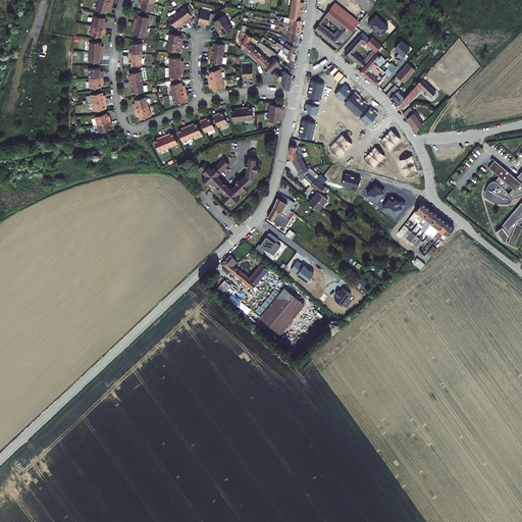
[(114,3),(102,0),(100,0),(98,9),(109,12),(110,9),(110,7),(113,7),(114,3)]
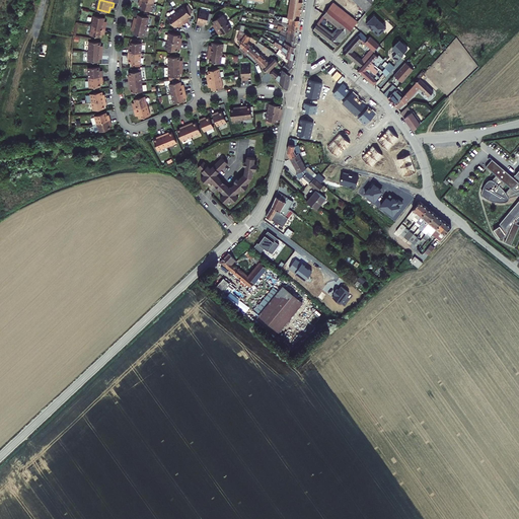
[(155,3),(144,0),(141,0),(140,3),(142,3),(141,8),(152,11),(155,3)]
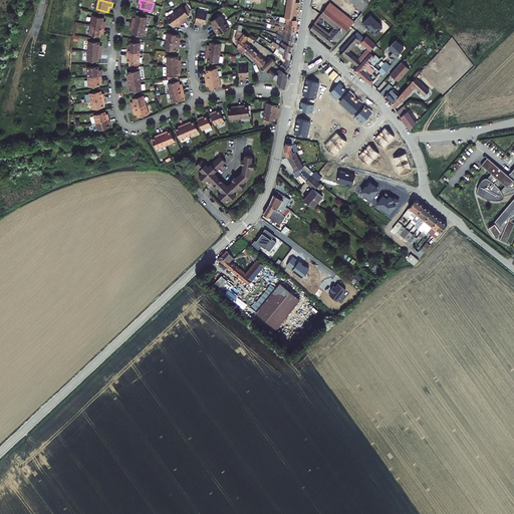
[(287,0),(284,17),(296,19),(299,0),(287,0)]
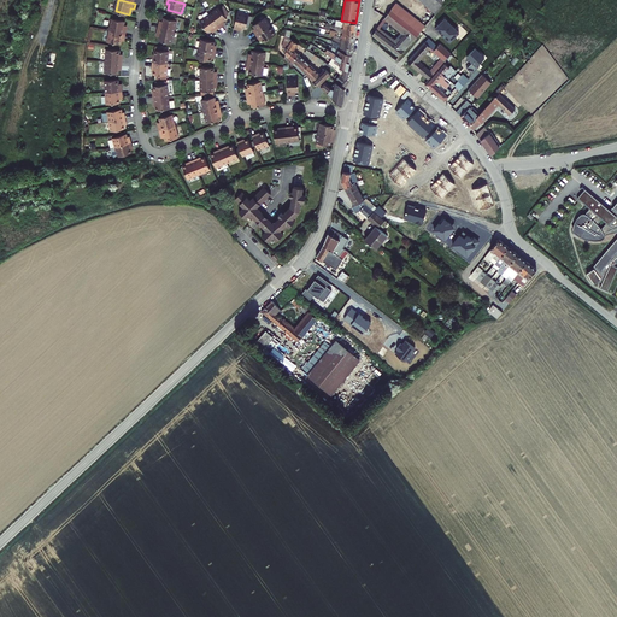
[(428,23),(446,0),(419,0),(428,6),(425,9),(429,11),(423,18),(428,23)]
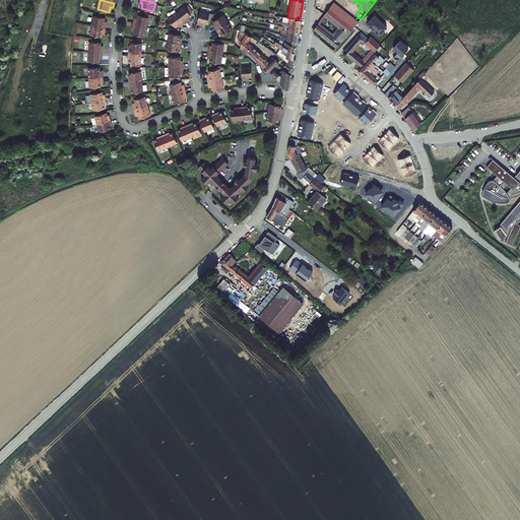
[(337,47),(354,26),(359,21),(353,17),(334,2),(323,15),(338,26),(331,36),(317,24),(314,28),(337,47)]
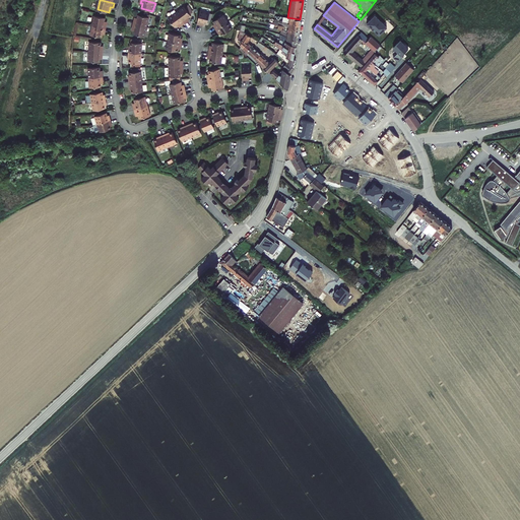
[(178,11),(185,23),(189,20),(187,18),(189,17),(192,15),(191,13),(186,7),(186,6),(178,11)]
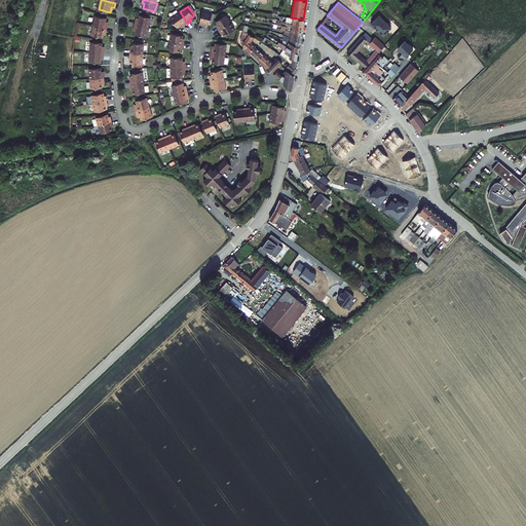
[(203,10),(200,24),(204,25),(204,23),(208,24),(211,25),(211,23),(213,13),(203,10)]
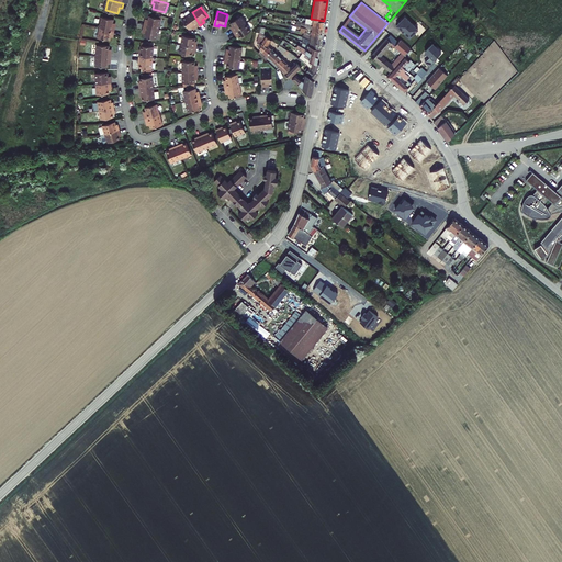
[(197,27),(200,25),(192,12),(183,19),(190,29),(193,26),(195,25),(197,27)]
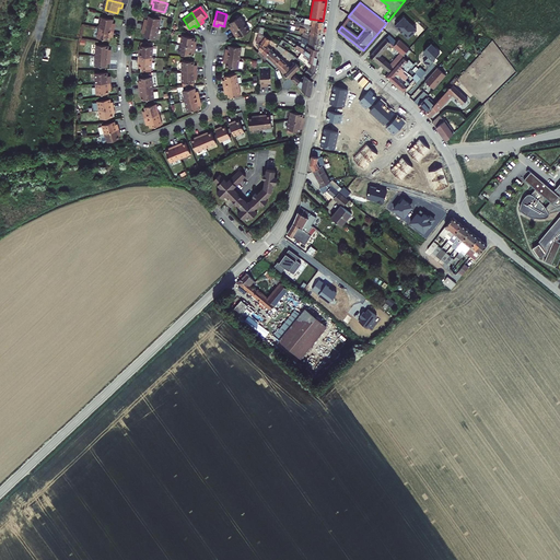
[(101,26),(116,30),(116,25),(114,24),(115,22),(115,19),(103,15),(101,26)]
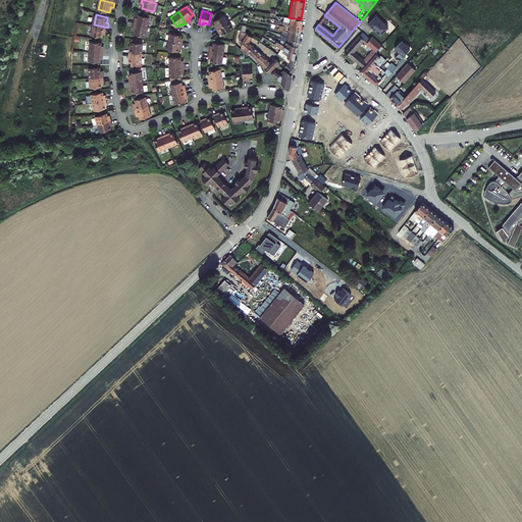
[(140,14),(139,17),(138,19),(136,19),(135,23),(148,27),(150,17),(140,14)]
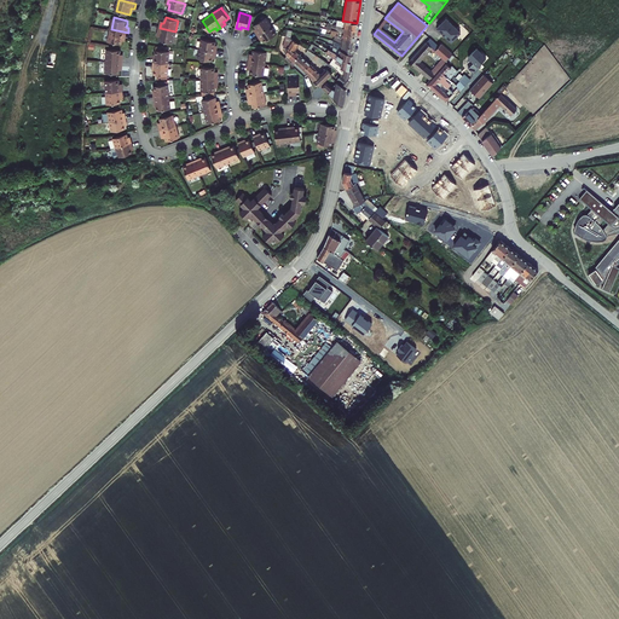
[(255,32),(258,35),(272,25),(266,17),(254,25),(256,28),(258,30),(255,32)]
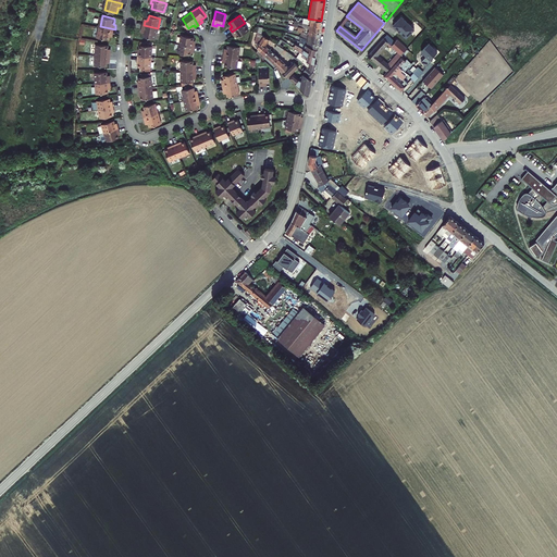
[(393,25),(398,29),(399,28),(401,32),(401,33),(407,38),(415,29),(401,16),(393,25)]
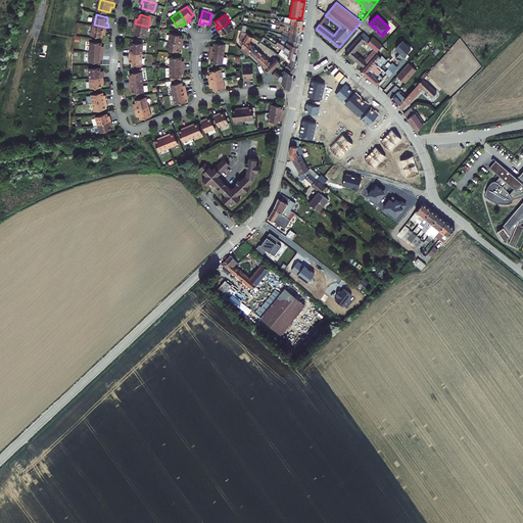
[(289,17),(285,16),(284,21),(301,25),(301,19),(289,17)]
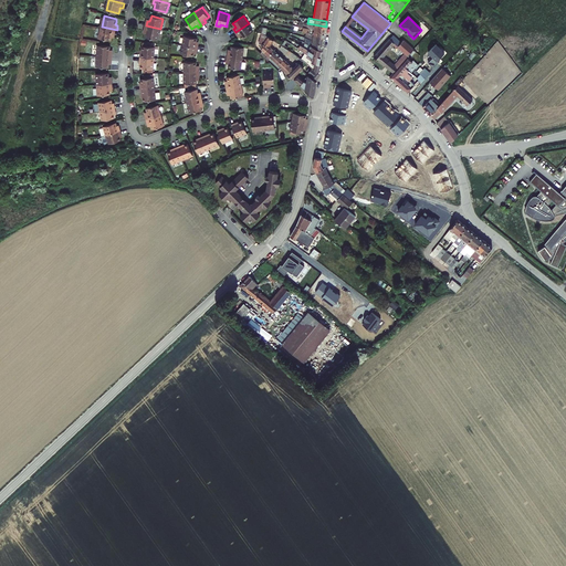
[(249,23),(236,32),(238,35),(240,34),(241,37),(242,39),(253,31),(249,23)]
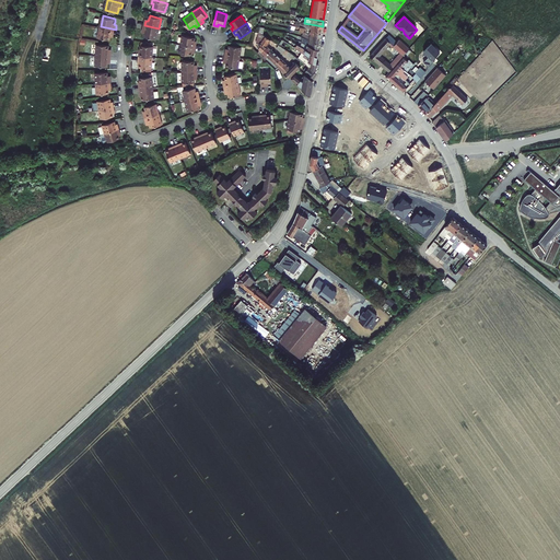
[(294,25),(300,27),(322,32),(323,26),(304,23),(304,24),(295,23),(294,25)]
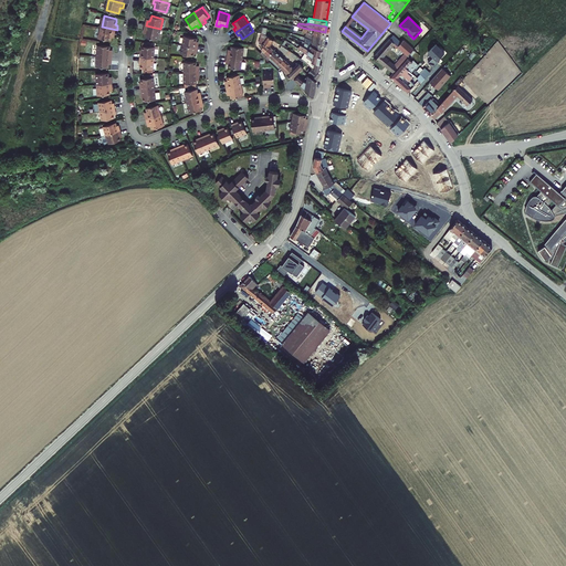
[(160,29),(146,25),(145,29),(147,30),(146,33),(146,37),(158,39),(160,29)]
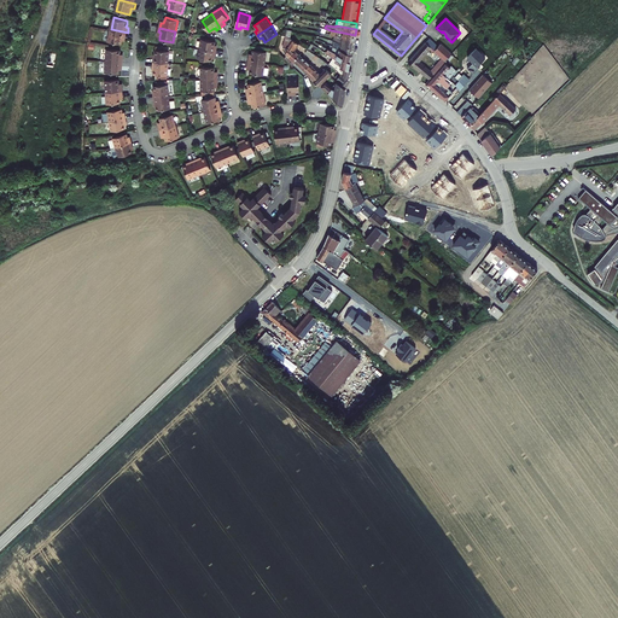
[(128,33),(111,29),(110,41),(123,44),(123,40),(124,36),(127,38),(128,33)]
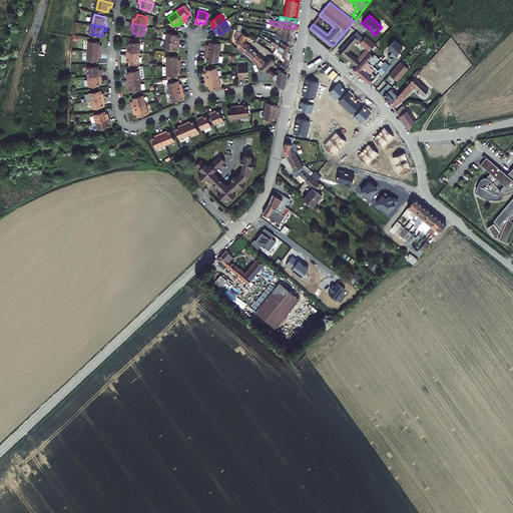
[(295,29),(275,25),(274,29),(278,30),(280,30),(284,31),(294,34),(295,29)]
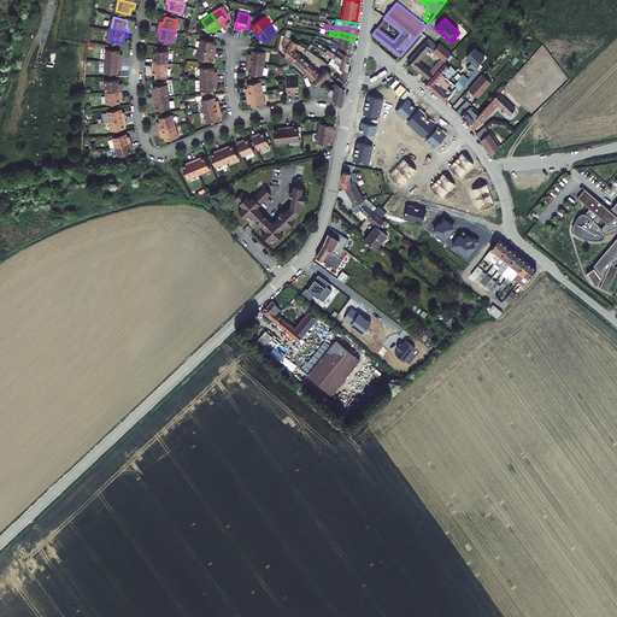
[(288,57),(294,50),(299,43),(286,35),(282,48),(282,50),(285,53),(287,56),(288,57)]
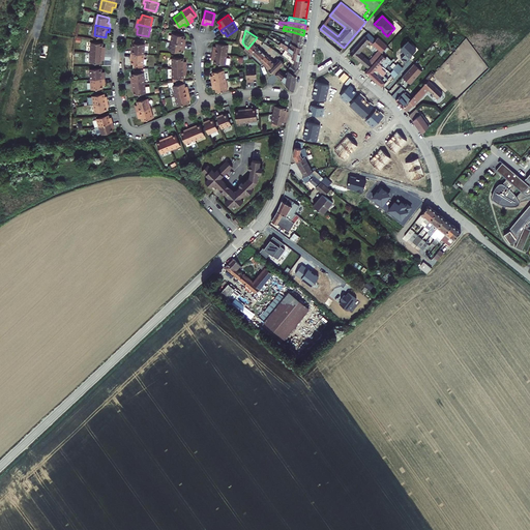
[(293,32),(292,37),(302,41),(303,35),(293,32)]
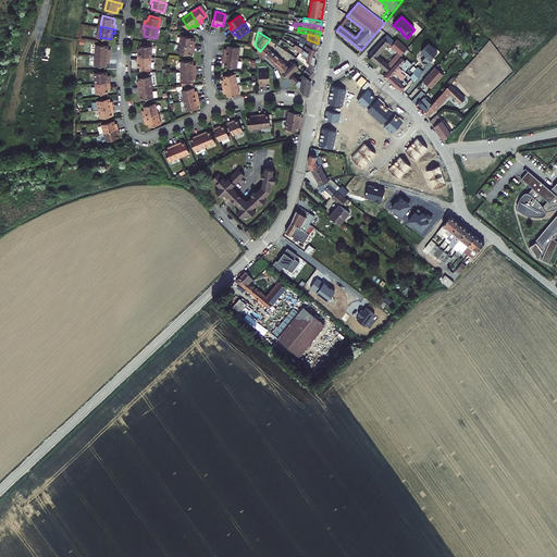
[(395,40),(387,34),(369,56),(371,59),(375,62),(379,65),(383,60),(376,56),(387,44),(398,52),(388,64),(386,63),(383,69),(386,72),(400,56),(401,57),(403,56),(401,54),(407,48),(396,38),(395,40)]
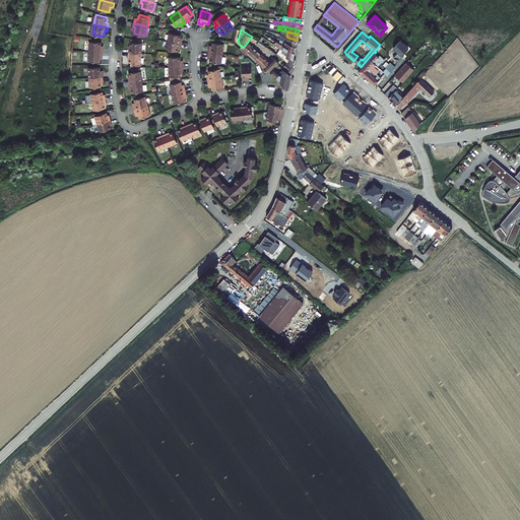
[(169,41),(182,43),(183,40),(181,39),(182,38),(182,35),(170,33),(169,41)]
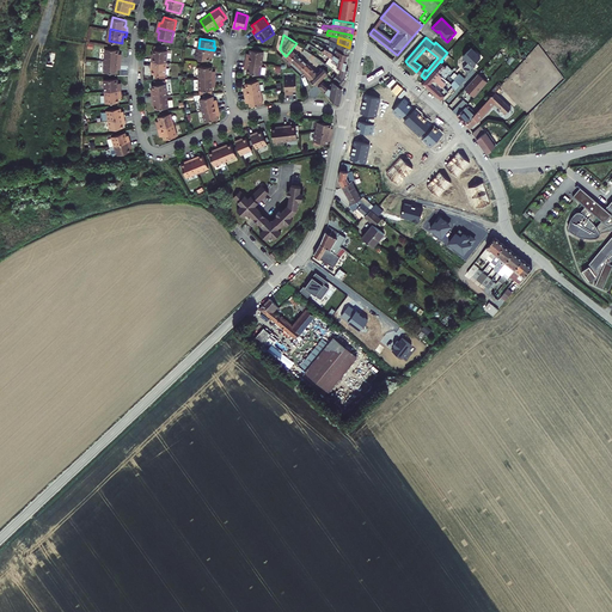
[(337,43),(336,49),(348,55),(349,48),(337,43)]
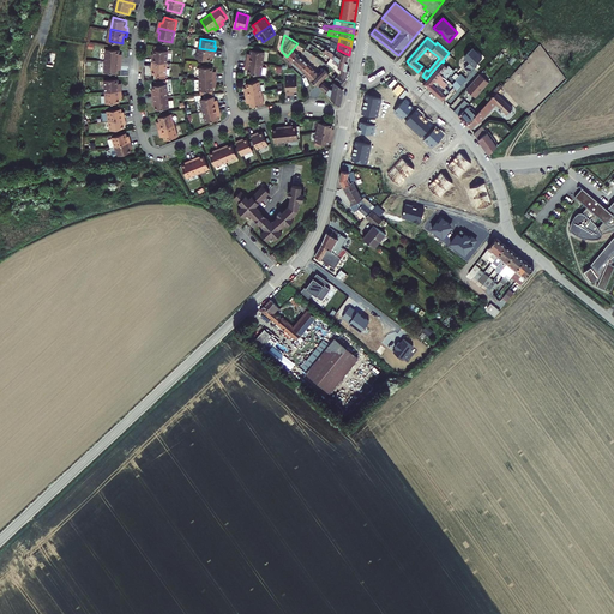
[(154,56),(154,61),(168,62),(169,50),(164,49),(164,46),(155,44),(155,54),(155,56),(154,56)]
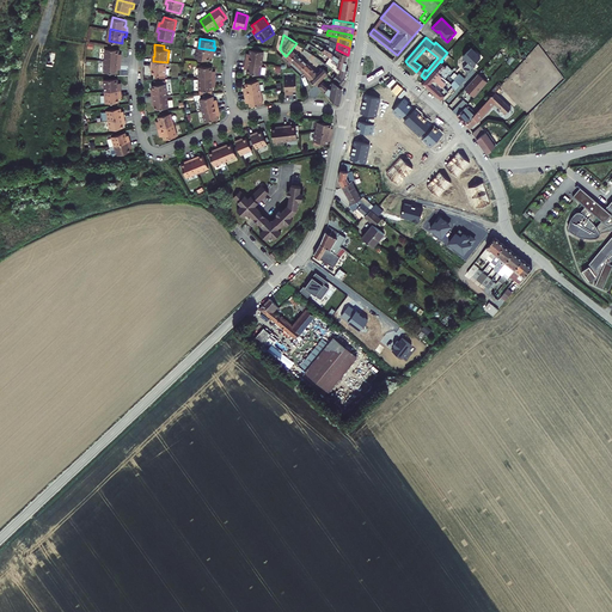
[(330,46),(329,50),(340,56),(338,60),(347,62),(348,55),(336,49),(332,48),(330,46)]
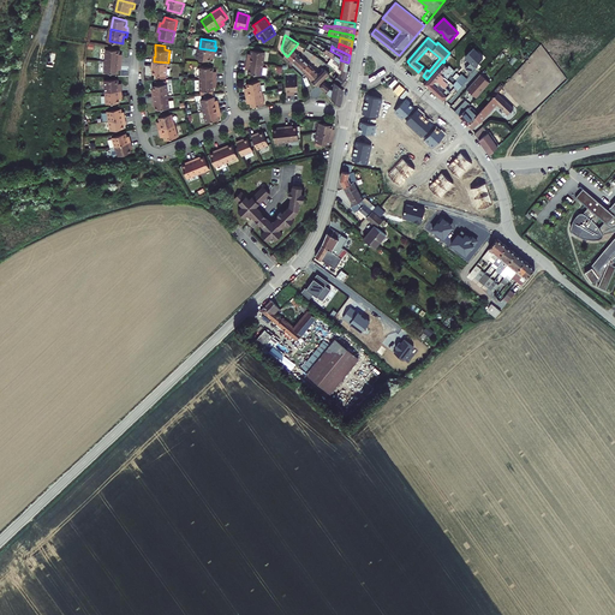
[(107,59),(123,60),(124,55),(120,55),(121,53),(121,48),(108,48),(107,59)]
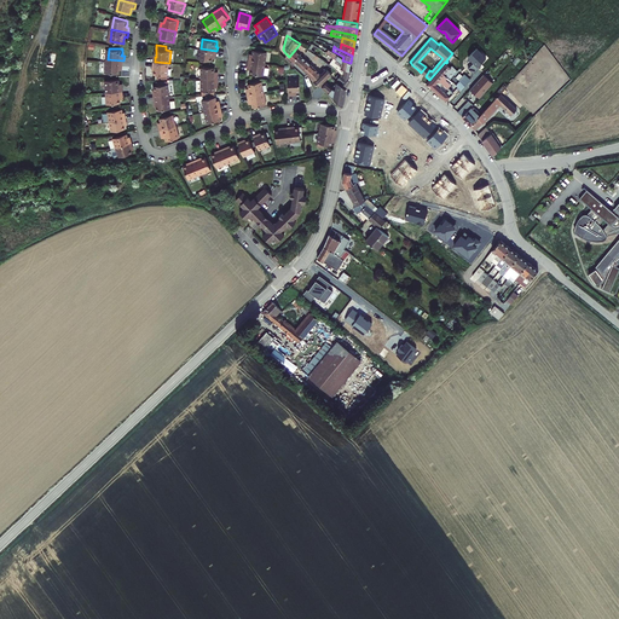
[(215,56),(217,51),(201,48),(198,58),(213,61),(213,58),(214,56),(215,56)]
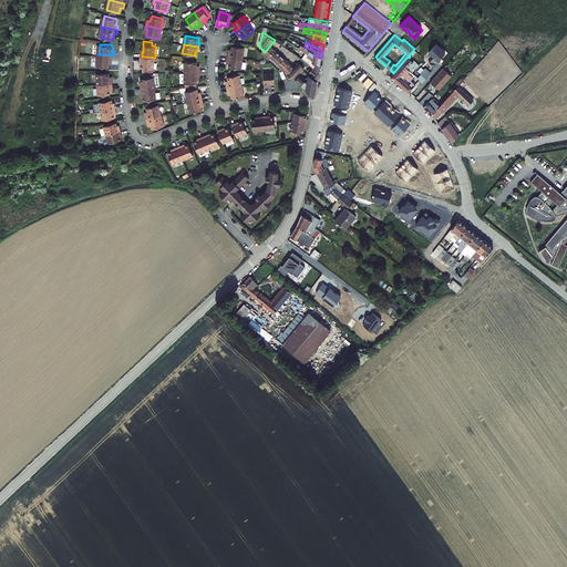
[(436,44),(429,52),(436,61),(445,53),(436,44)]
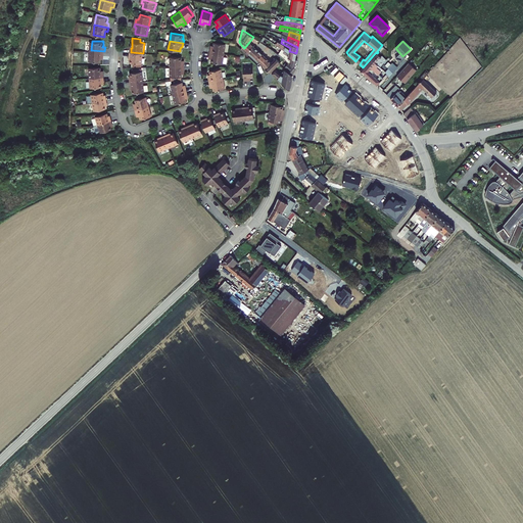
[(211,48),(210,52),(225,53),(226,44),(215,42),(214,45),(214,48),(211,48)]
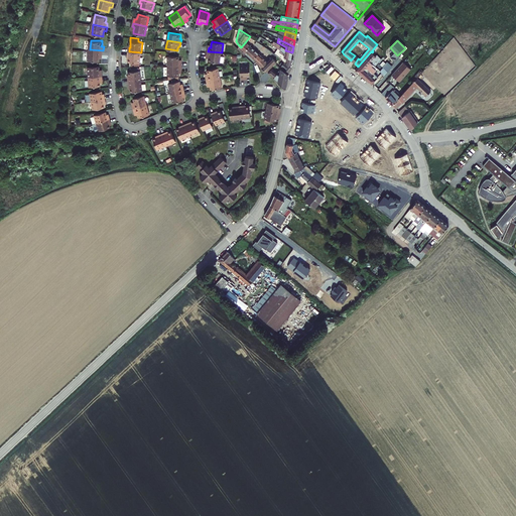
[(245,51),(250,45),(246,41),(241,47),(245,51)]
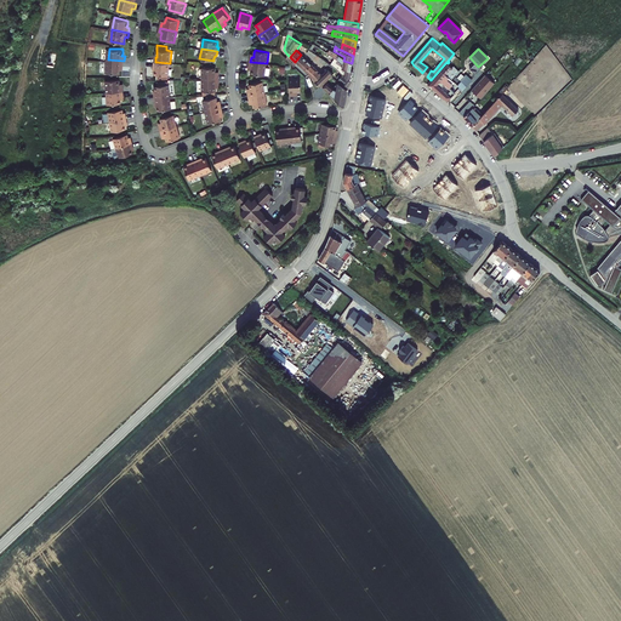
[(342,68),(351,70),(352,63),(343,61),(345,57),(334,51),(332,56),(337,60),(343,63),(342,68)]
